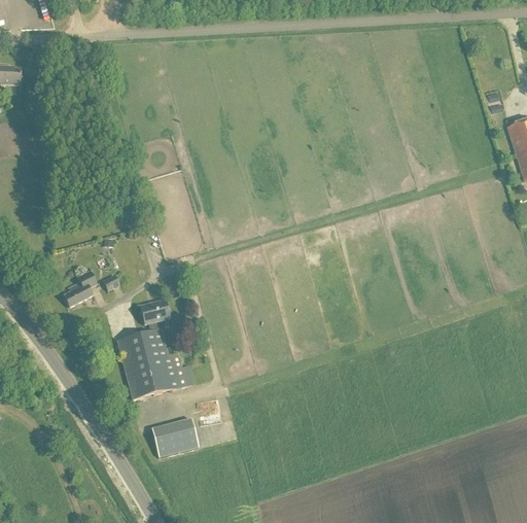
[(0,85),(20,86),(22,71),(11,70),(12,68),(0,66),(0,85)]
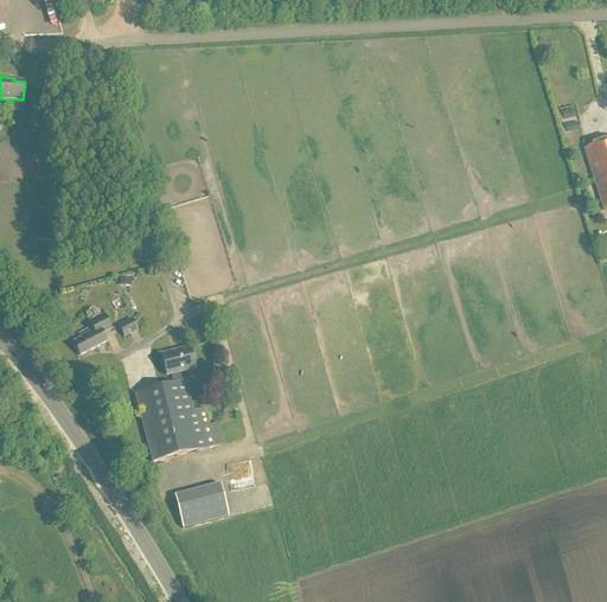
[(605,207),(606,206),(606,139),(585,146),(605,207)]
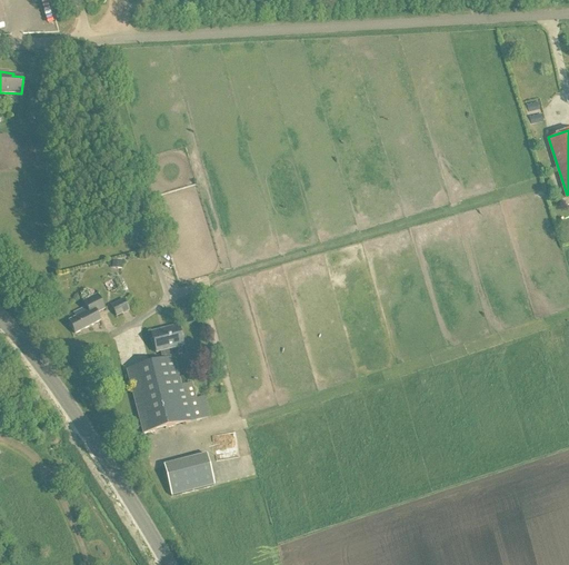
[(121,267),(122,258),(112,258),(111,266),(121,267)]
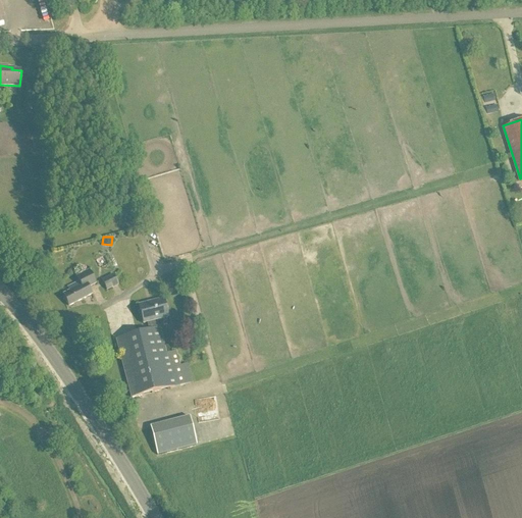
[(76,274),(80,279),(67,285),(69,289),(63,292),(68,303),(92,292),(89,286),(97,281),(90,267),(76,274)]
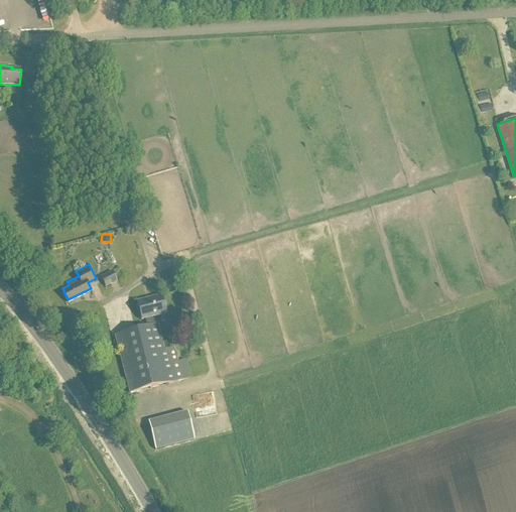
[(112,268),(100,274),(105,284),(117,278),(112,268)]
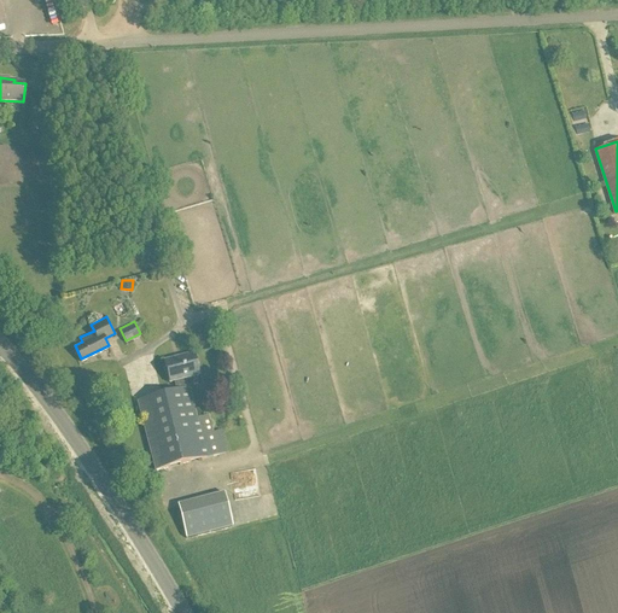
[(169,380),(178,378),(180,387),(136,398),(155,468),(219,451),(209,413),(197,415),(188,385),(187,386),(185,375),(198,372),(193,350),(163,358),(169,380)]
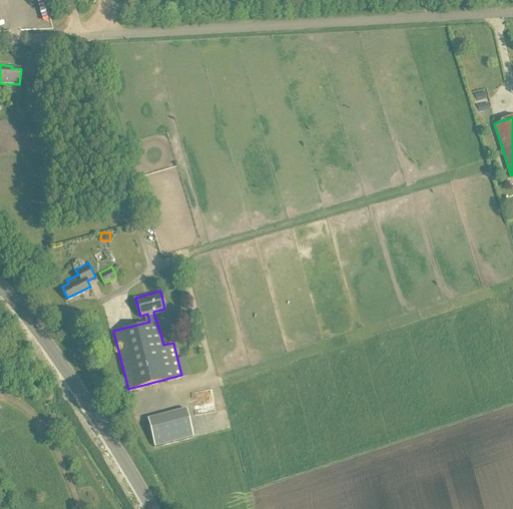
[(154,445),(193,435),(185,407),(147,417),(154,445)]
